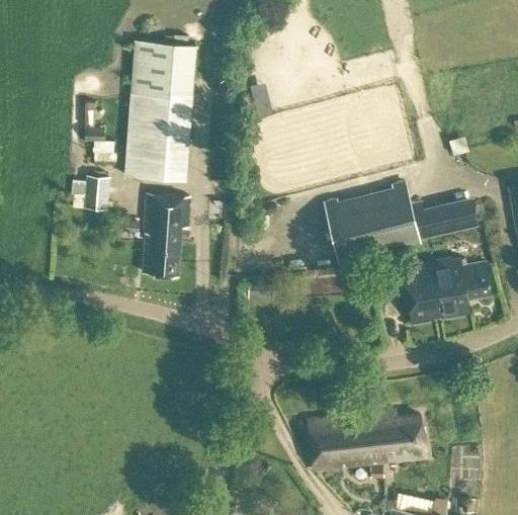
[(134,41),(123,176),(186,181),(196,46),(134,41)]
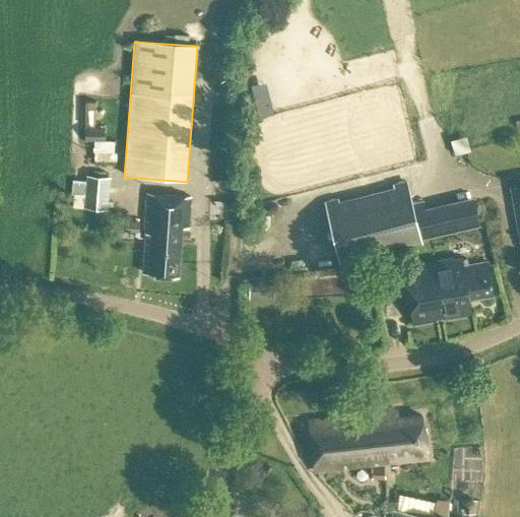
[(255,84),(264,116),(281,111),(272,79),(255,84)]
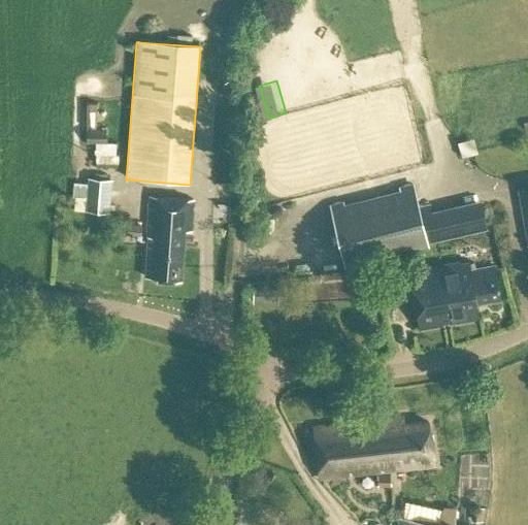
[(87,105),(87,145),(106,145),(106,131),(96,131),(96,105),(87,105)]
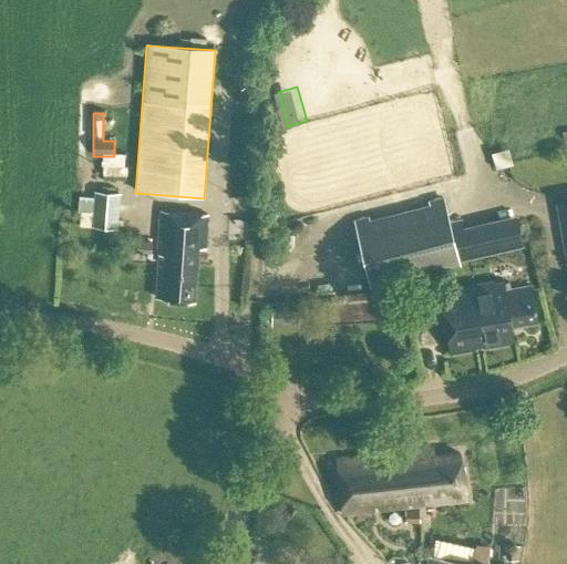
[(116,231),(120,195),(95,193),(92,215),(80,213),(79,227),(116,231)]
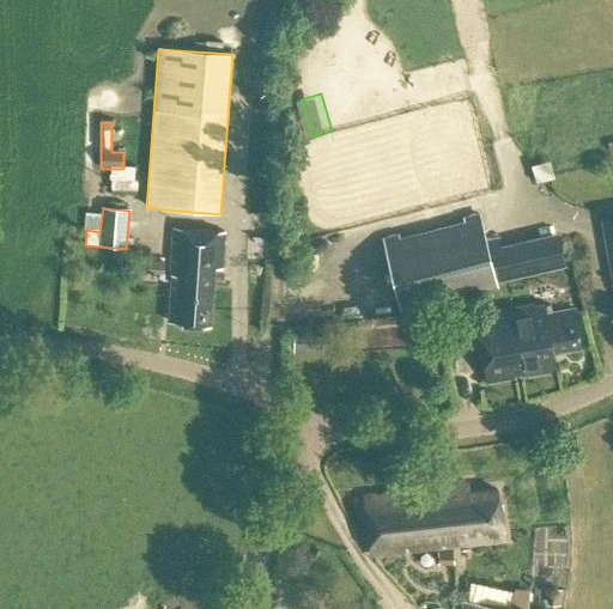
[(554,236),(501,249),(498,239),(486,242),(480,217),(384,239),(402,311),(563,273),(554,236)]
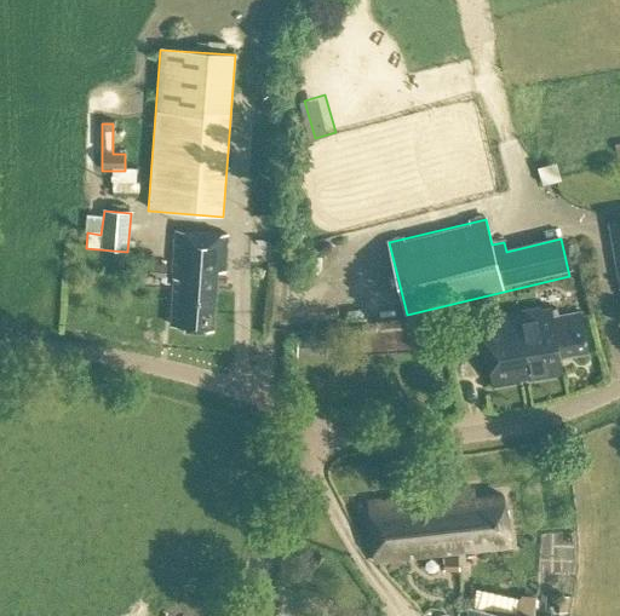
[(619,222),(609,224),(619,285),(619,222)]
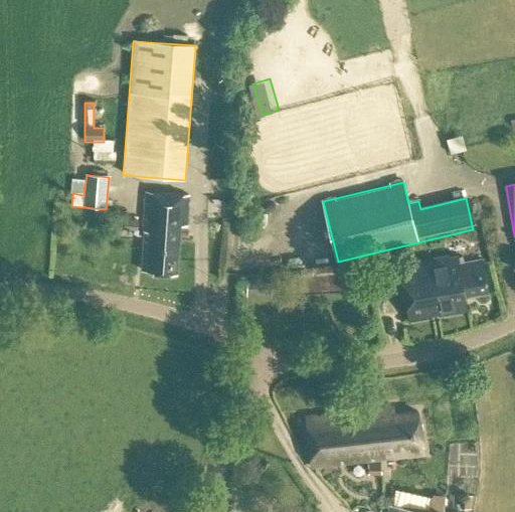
[(188,227),(190,193),(148,190),(142,272),(178,275),(181,226),(188,227)]
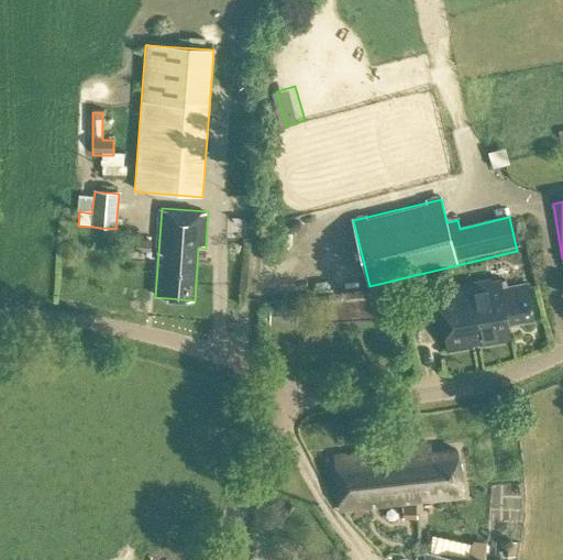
[(135,241),(134,253),(150,253),(151,242),(135,241)]
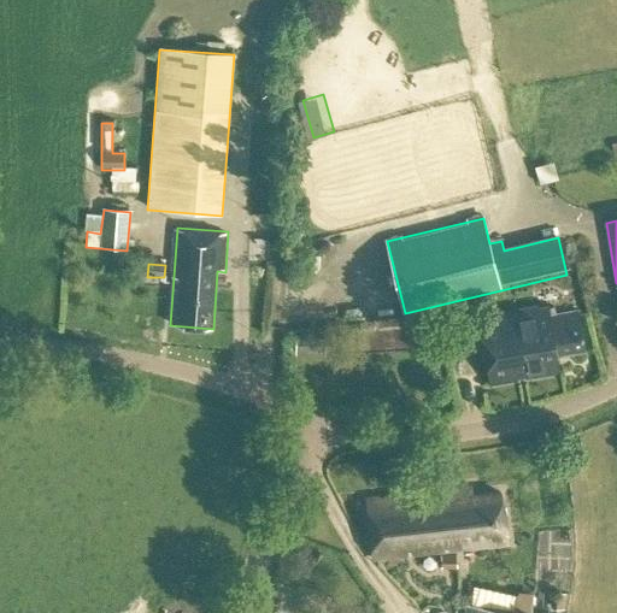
[(548,307),(480,318),(491,384),(559,375),(556,357),(580,353),(574,313),(550,317),(548,307)]
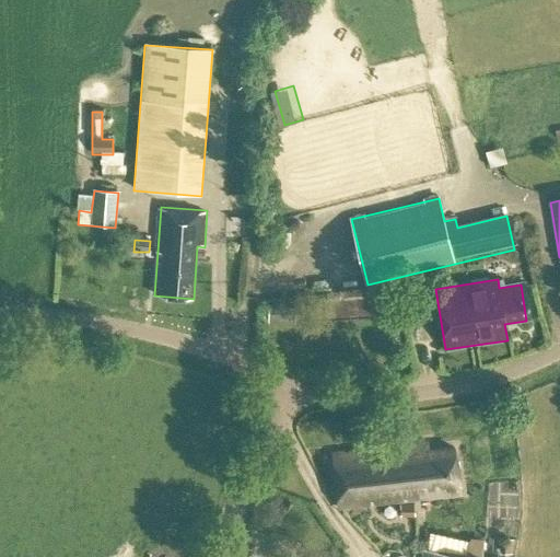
[(335,509),(461,497),(456,451),(430,453),(430,444),(381,449),(382,456),(368,459),(366,451),(330,454),(335,509)]
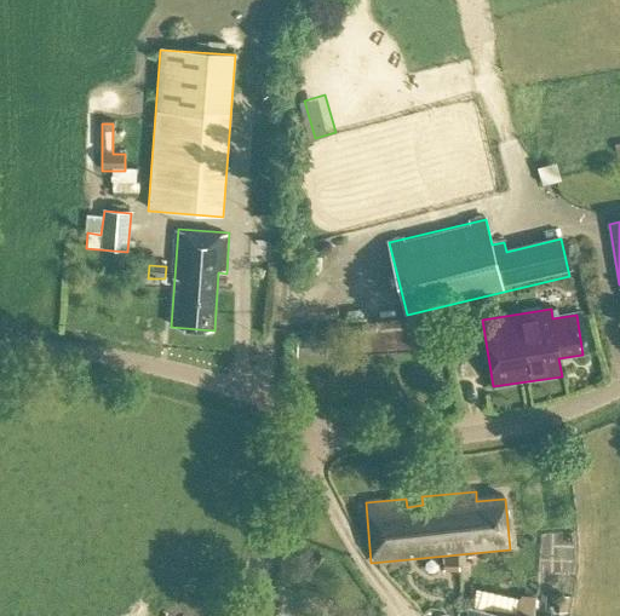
[(458,558),(441,559),(442,573),(459,571),(458,558)]
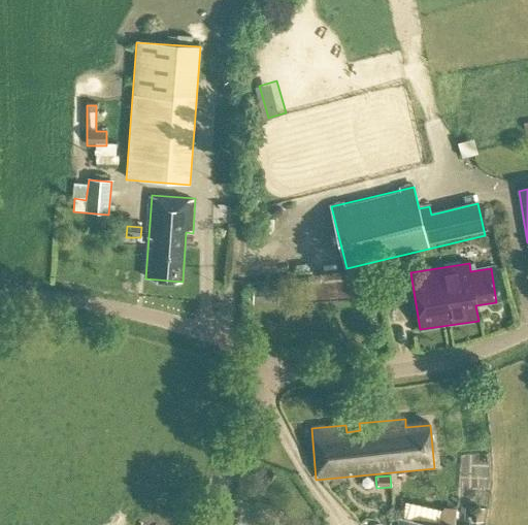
[(455,524),(456,510),(442,509),(440,524),(435,524),(437,513),(433,510),(420,509),(421,505),(405,503),(403,521),(401,520),(400,524),(455,524)]
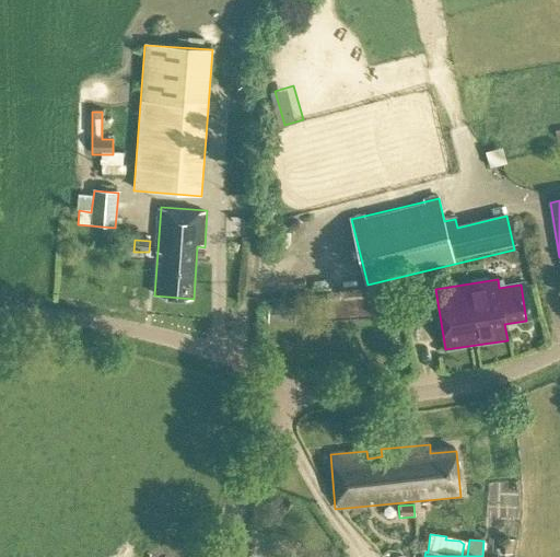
[(502,541),(500,555),(512,556),(514,542),(502,541)]
